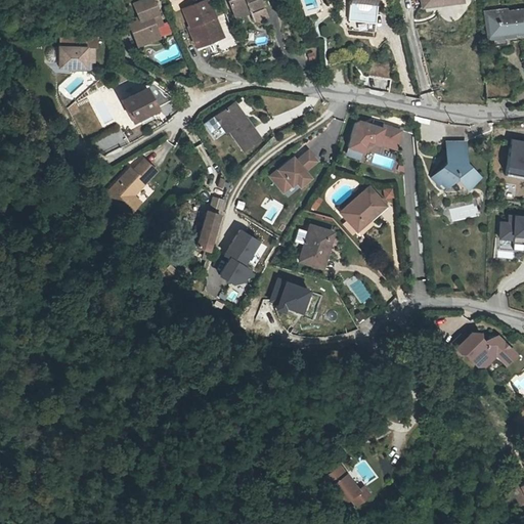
[(124,26),(130,41),(137,38),(140,46),(156,40),(151,29),(158,26),(147,0),(145,0),(130,6),(135,20),(124,26)]
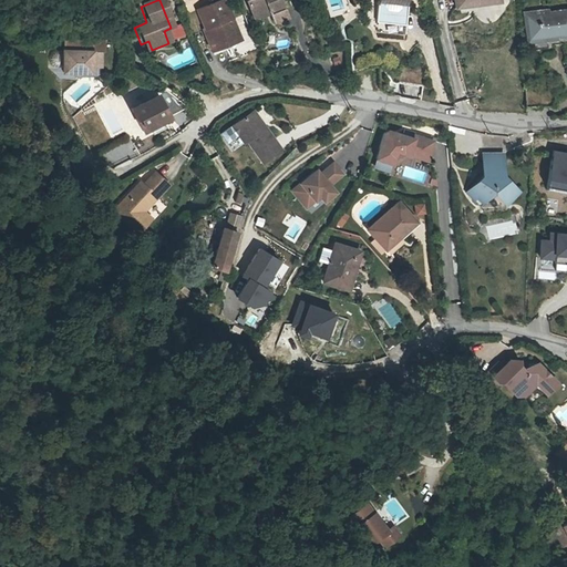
[(208,52),(223,48),(219,39),(234,33),(223,0),(195,10),(202,29),(199,29),(208,52)]
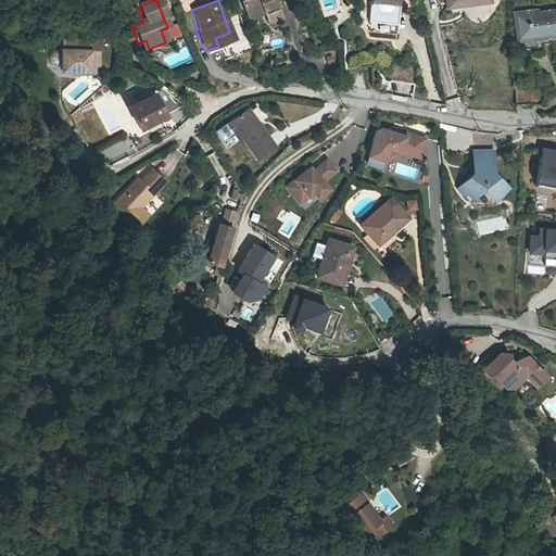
[(269,29),(282,24),(272,0),(263,0),(261,1),(260,0),(241,0),(245,8),(242,9),(248,22),(263,15),(266,22),(269,29)]
